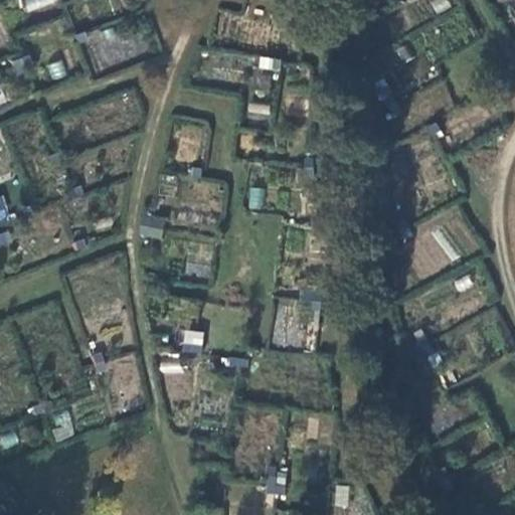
[(22,0),(24,10),(57,4),(56,0),(22,0)]
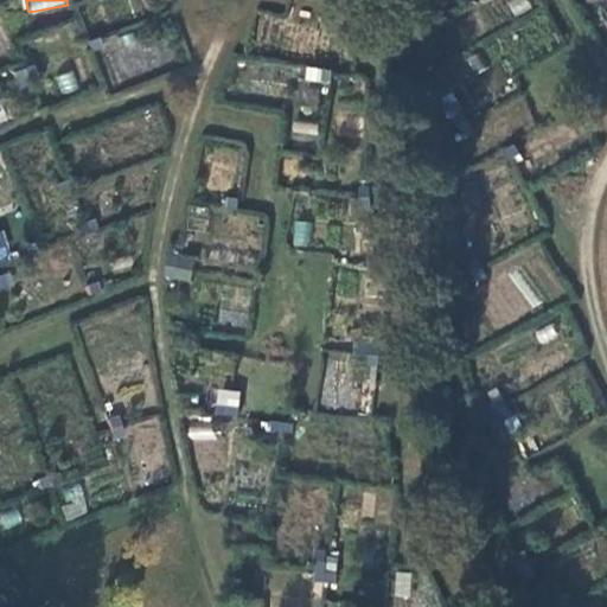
[(84,23),(87,30),(101,25),(97,18),(84,23)]
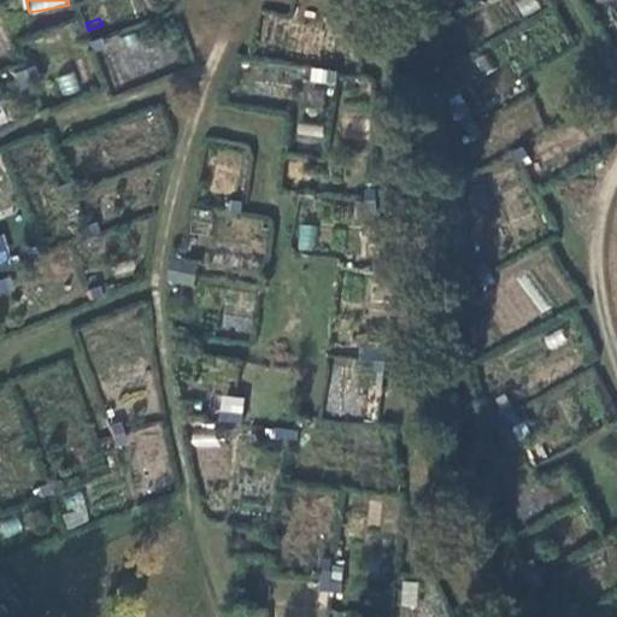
[(10,50),(18,71),(31,65),(23,45),(10,50)]
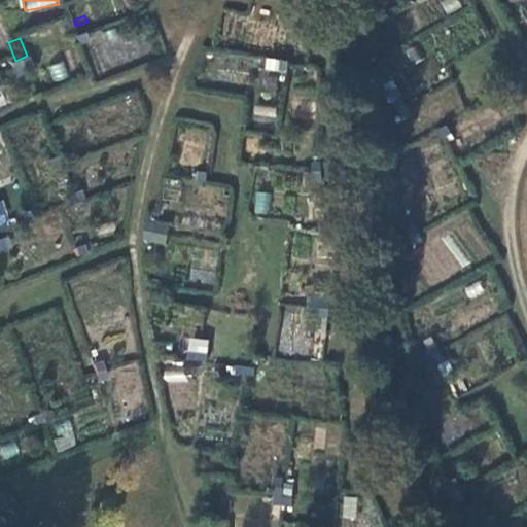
[(278,55),(287,56),(289,44),(280,42),(278,55)]
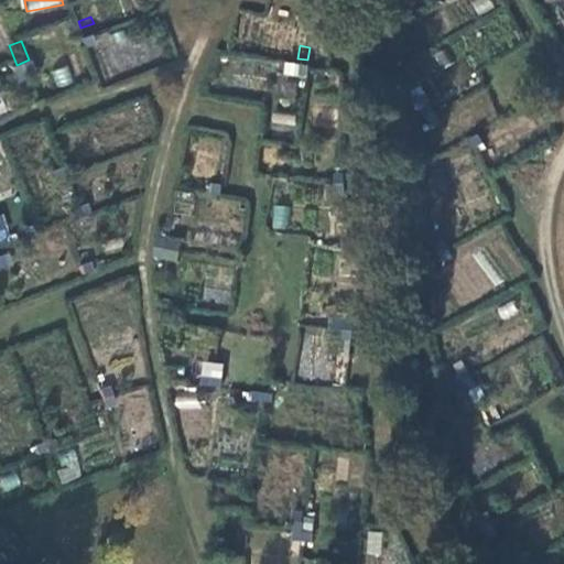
[(67,66),(51,69),(54,87),(72,84),(67,66)]
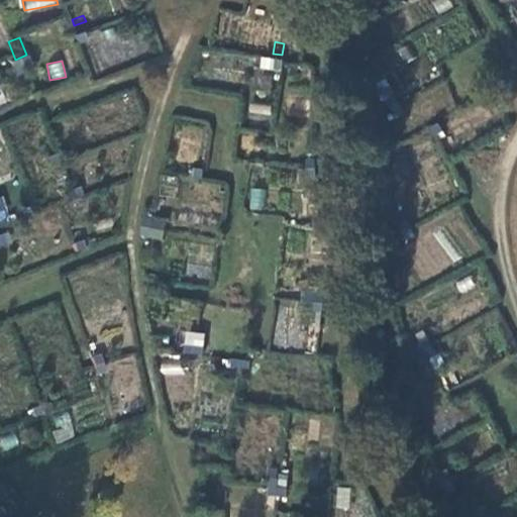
[(384,82),(395,99),(402,94),(392,77),(384,82)]
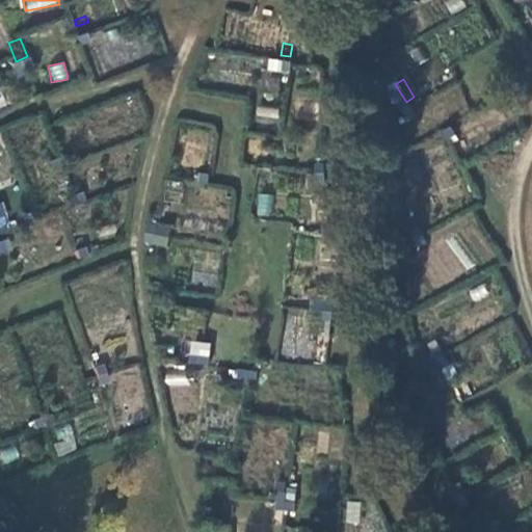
[(277,122),(277,107),(256,107),(256,121),(277,122)]
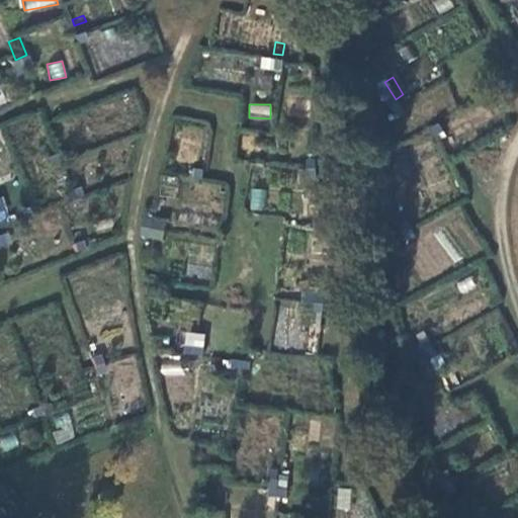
[(46,132),(53,151),(63,147),(55,128),(46,132)]
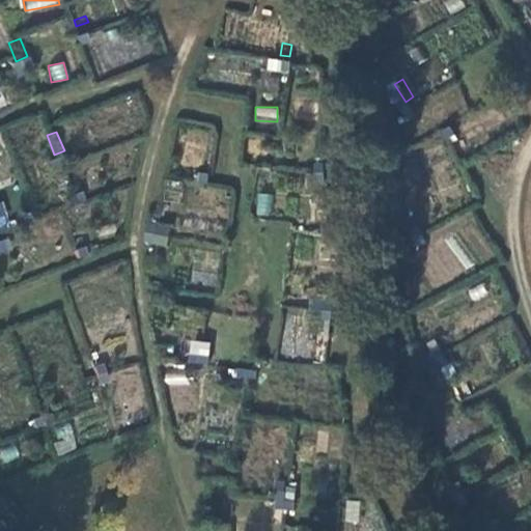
[(310,145),(313,167),(324,166),(320,144),(310,145)]
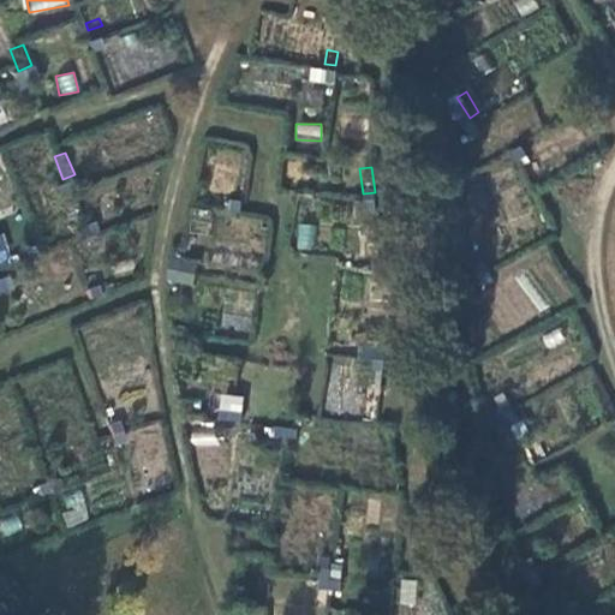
[(227,192),(242,193),(243,183),(228,180),(227,192)]
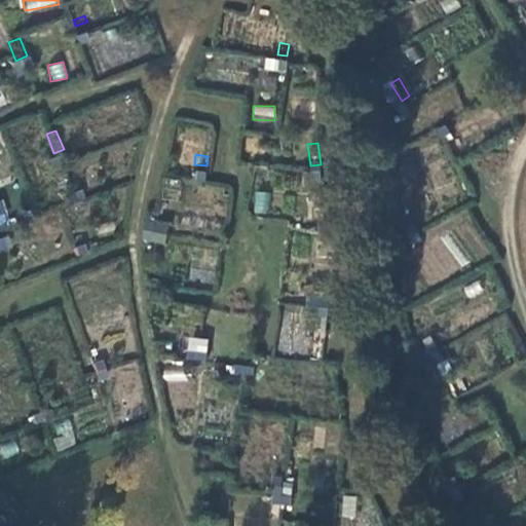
[(67,176),(71,186),(78,184),(74,174),(67,176)]
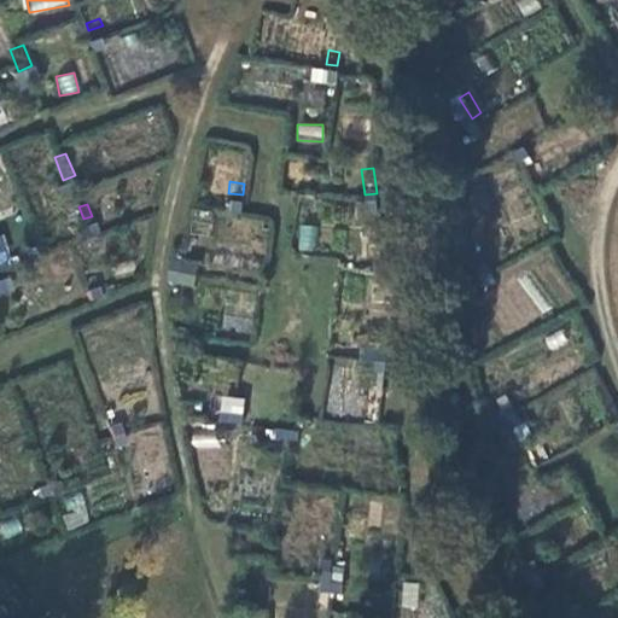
[(298,225),(297,251),(315,251),(316,225),(298,225)]
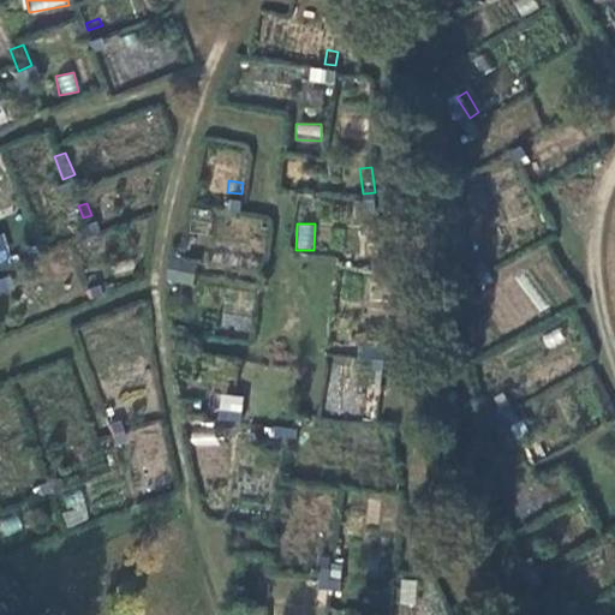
[(165,261),(179,263),(181,238),(168,237),(165,261)]
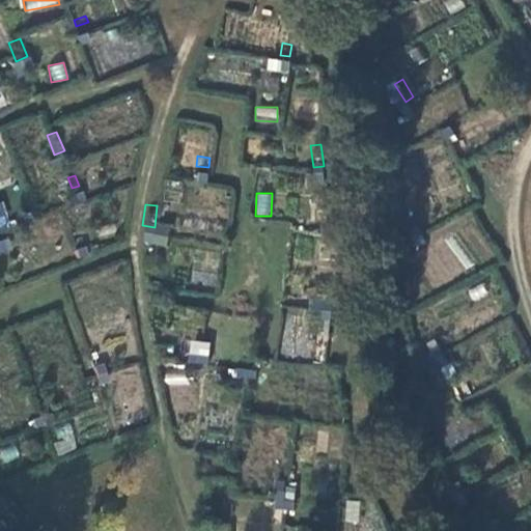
[(407,211),(418,229),(425,224),(415,206),(407,211)]
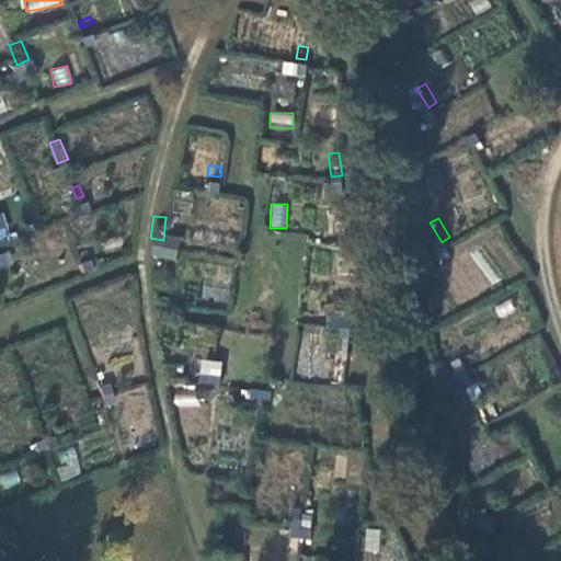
[(76,245),(80,256),(87,254),(83,242),(76,245)]
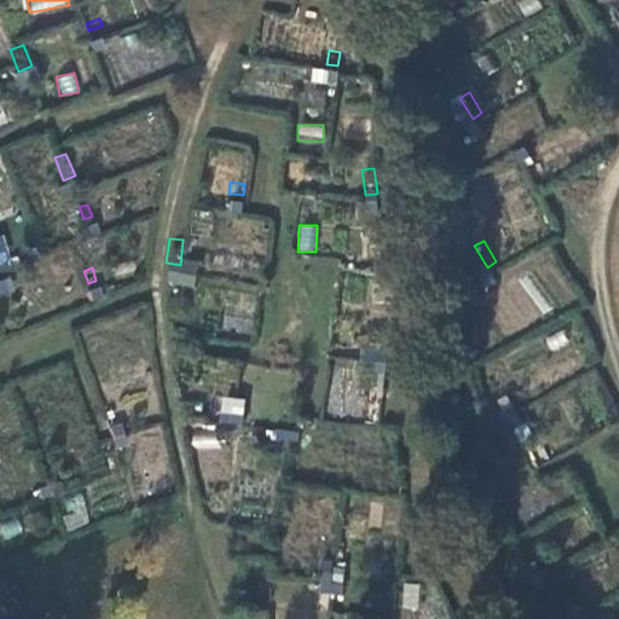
[(372,351),(385,352),(387,329),(376,328),(372,351)]
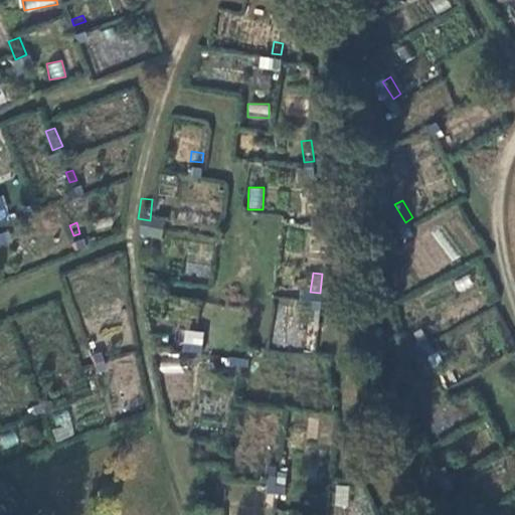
[(417,321),(427,338),(436,334),(425,317),(417,321)]
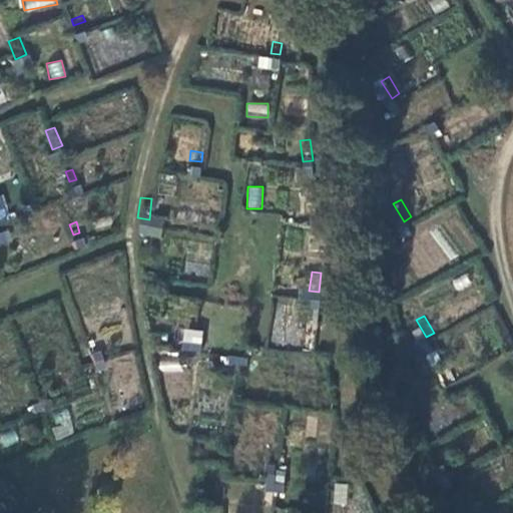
[(178,333),(199,335),(200,325),(179,322),(178,333)]
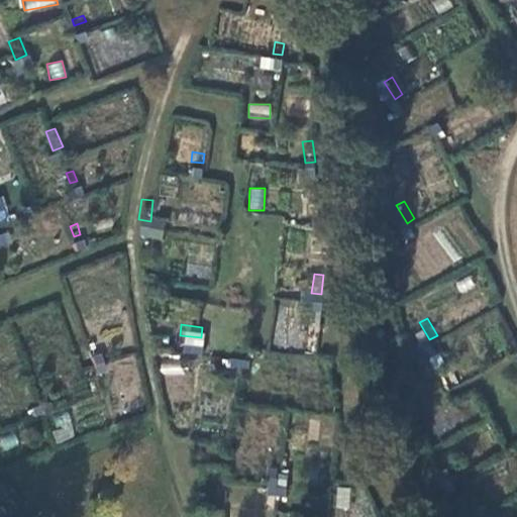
[(89,339),(95,356),(103,352),(97,335),(89,339)]
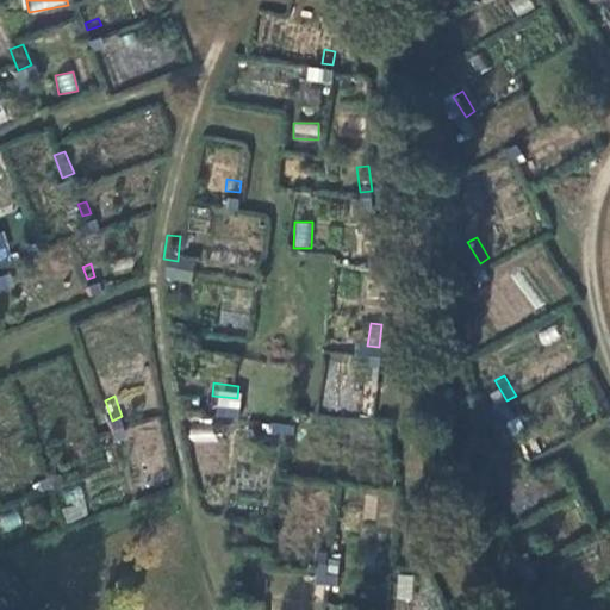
[(272,414),(294,416),(296,404),(273,402),(272,414)]
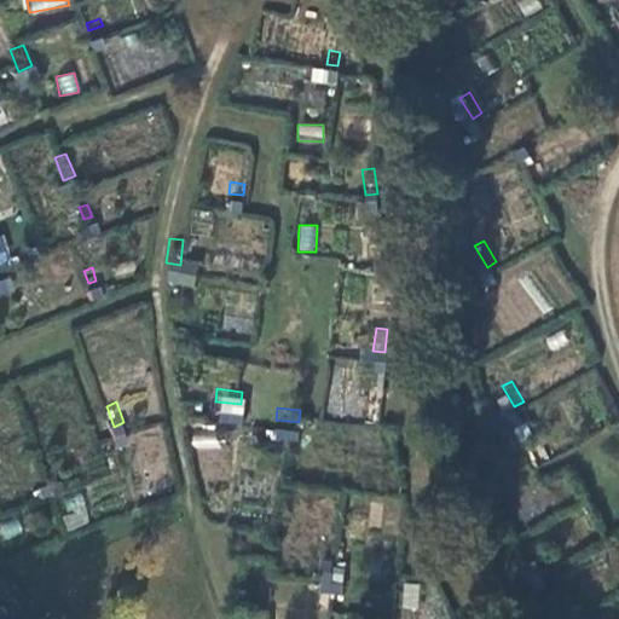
[(214,449),(217,431),(192,428),(190,446),(214,449)]
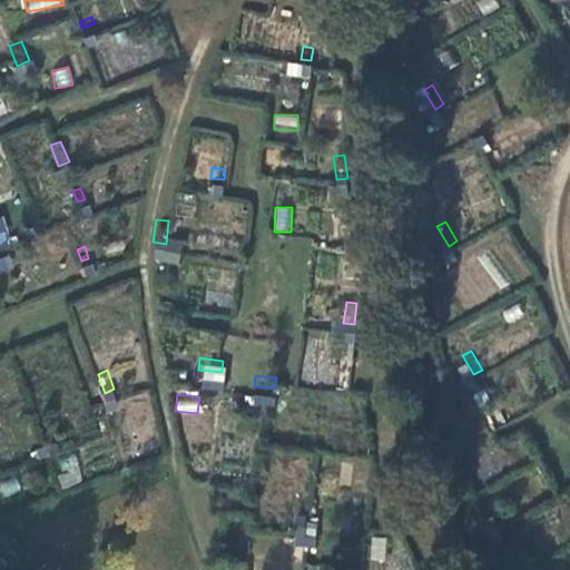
[(32,433),(35,441),(56,434),(52,426),(32,433)]
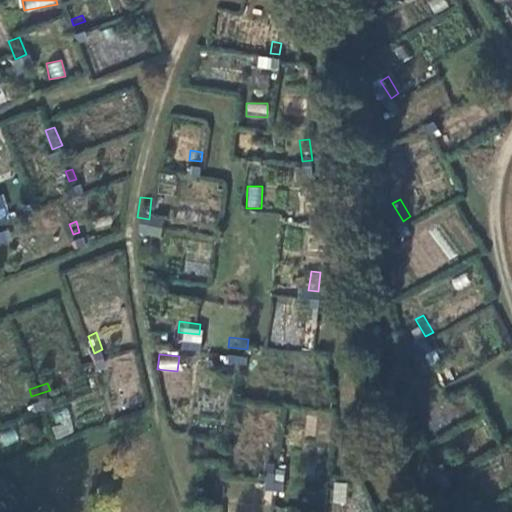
[(48,415),(58,438),(75,431),(64,407),(48,415)]
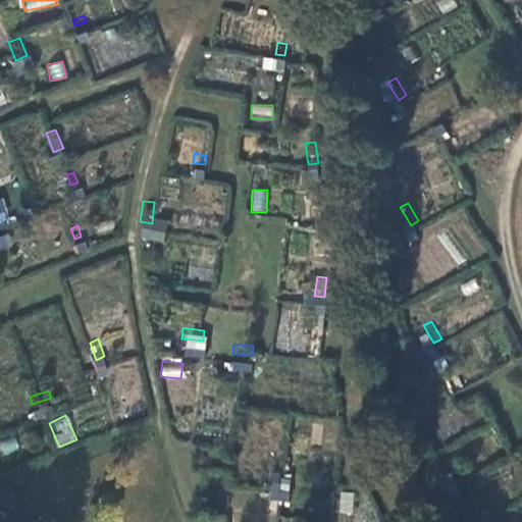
[(446,461),(456,478),(464,473),(454,456),(446,461)]
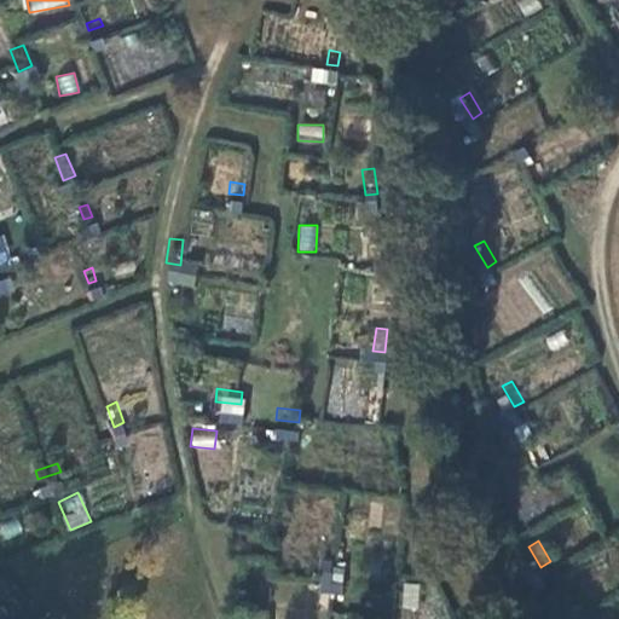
[(319,571),(342,573),(343,560),(334,559),(334,549),(323,548),(319,571)]
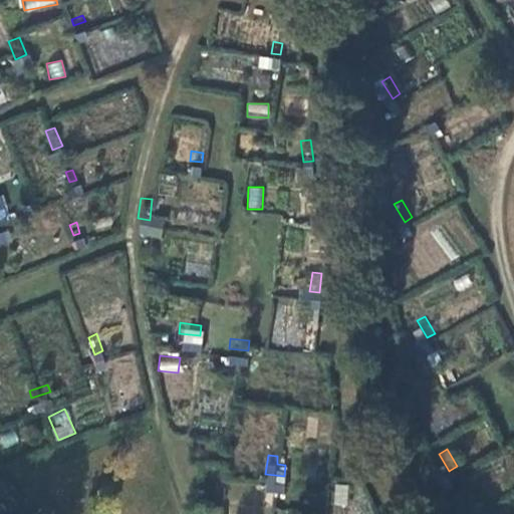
[(332,505),(346,506),(348,485),(334,484),(332,505)]
